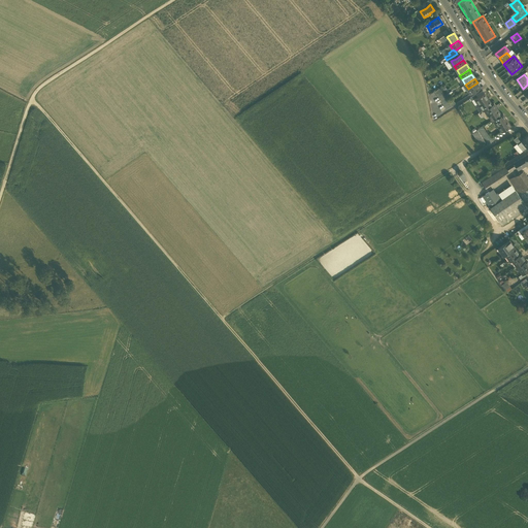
[(477,83),(468,89),(471,94),(481,88),(477,83)]
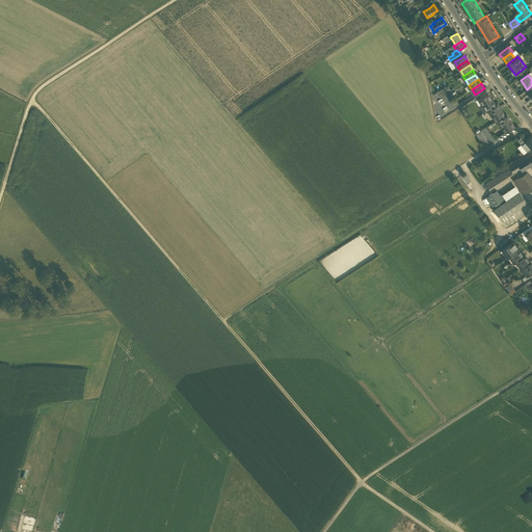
[(496,105),(488,94),(481,98),(479,99),(486,111),(488,110),(496,105)]
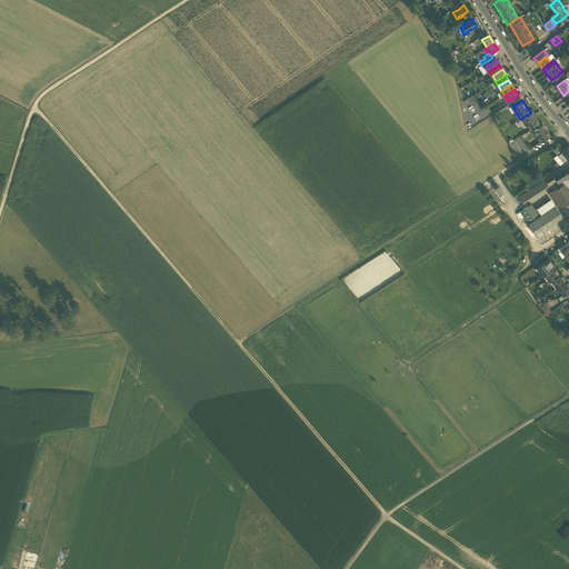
[(530,112),(522,118),(530,130),(532,129),(540,123),(532,111),(530,112)]
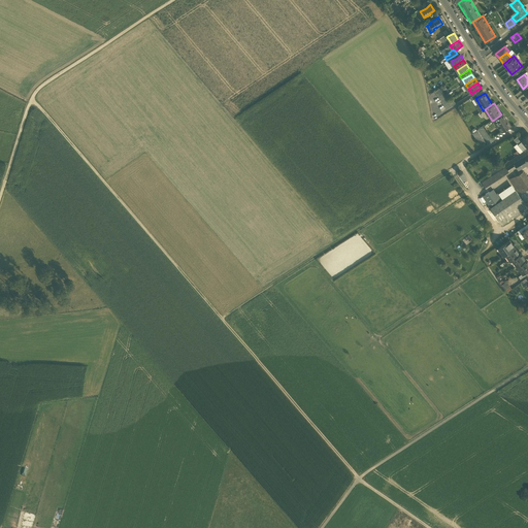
[(501,114),(494,120),(501,132),(510,126),(503,113),(501,114)]
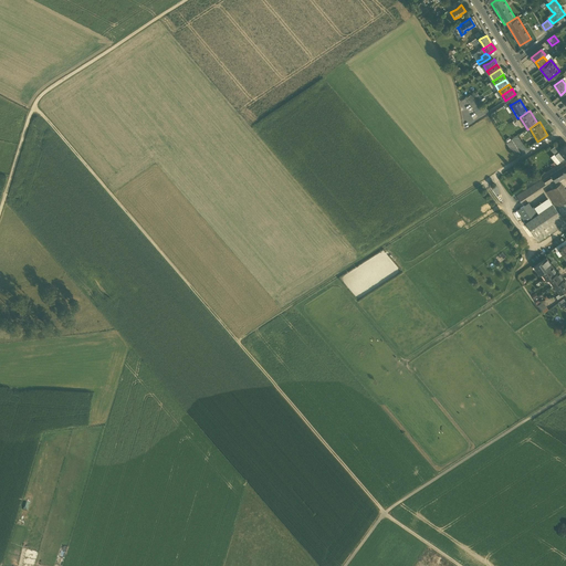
[(520,153),(512,139),(506,144),(514,156),(520,153)]
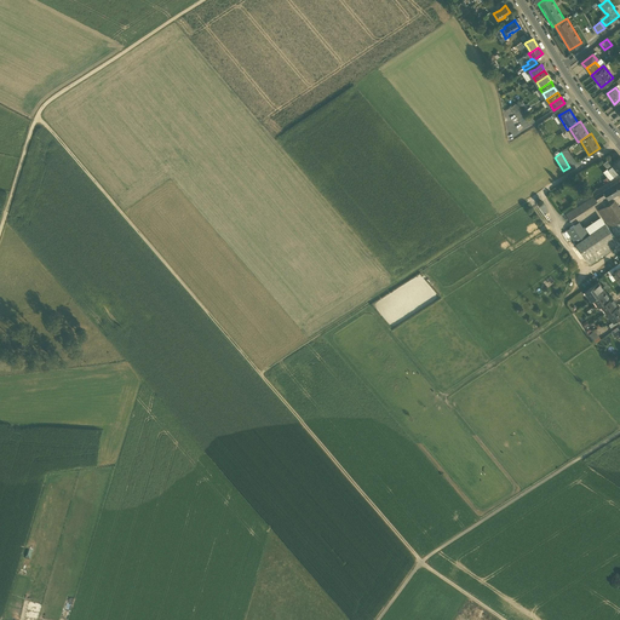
[(613,166),(608,170),(607,168),(604,171),(604,173),(610,181),(619,173),(613,166)]
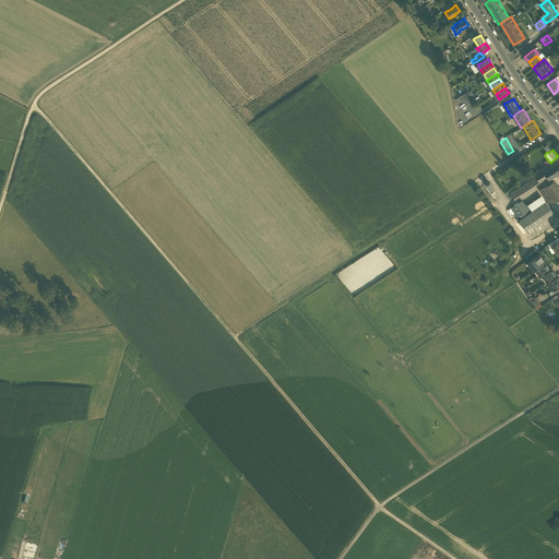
[(558,163),(550,168),(544,171),(547,177),(548,179),(555,176),(558,173),(558,163)]
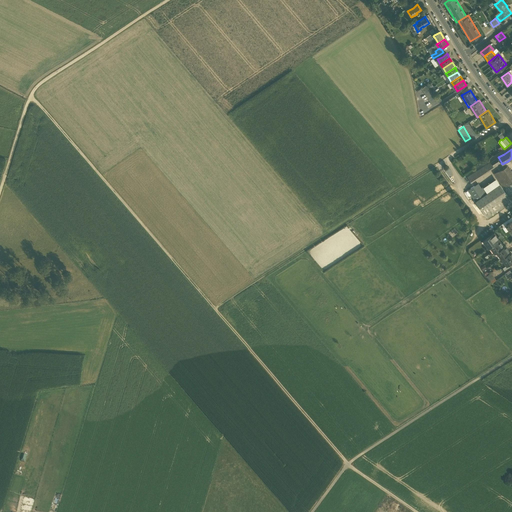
[(498,157),(491,162),(494,167),(501,162),(498,157)]
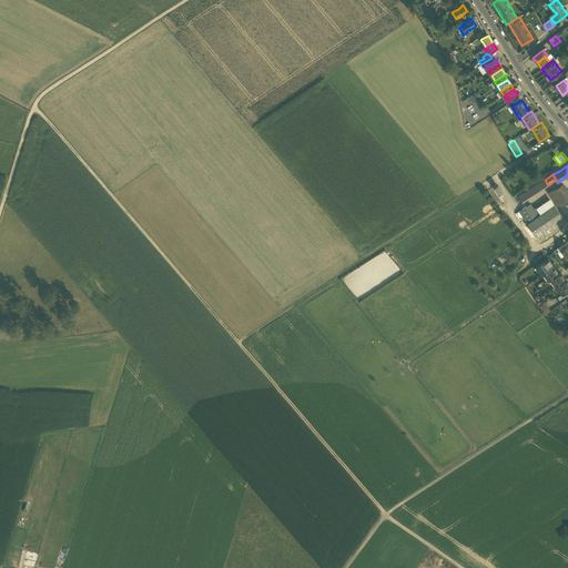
[(545,180),(529,190),(534,195),(548,185),(545,180)]
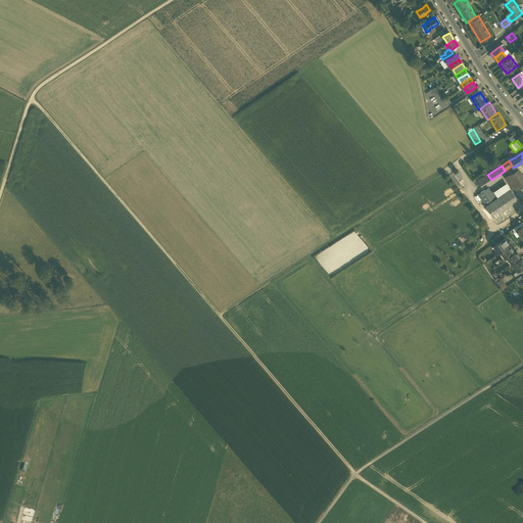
[(522,177),(518,170),(510,175),(519,189),(520,188),(522,185),(522,177)]
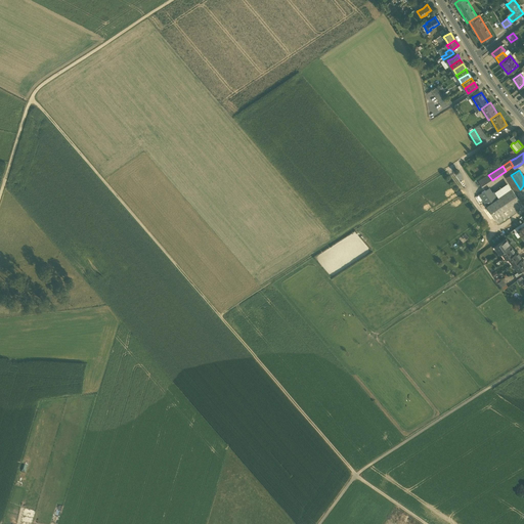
[(488,175),(478,181),(482,187),(492,180),(488,175)]
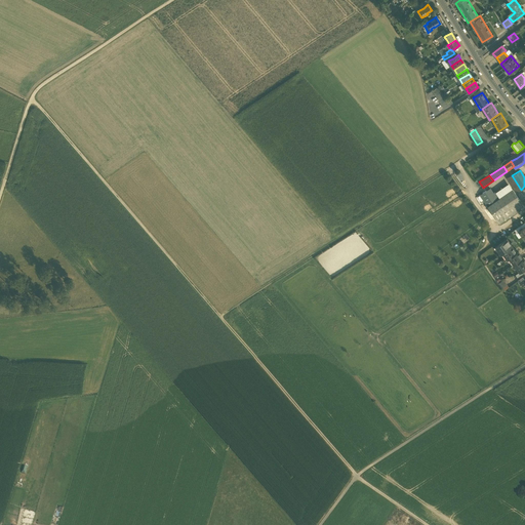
[(521,190),(512,175),(507,177),(517,193),(521,190)]
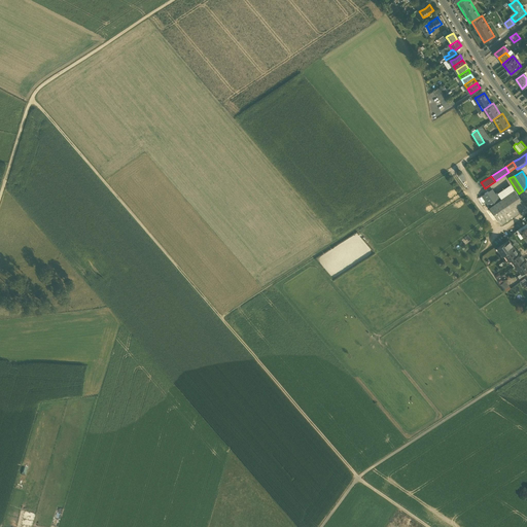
[(493,188),(488,191),(495,204),(501,200),(515,190),(511,184),(498,192),(498,191),(496,194),(493,188)]
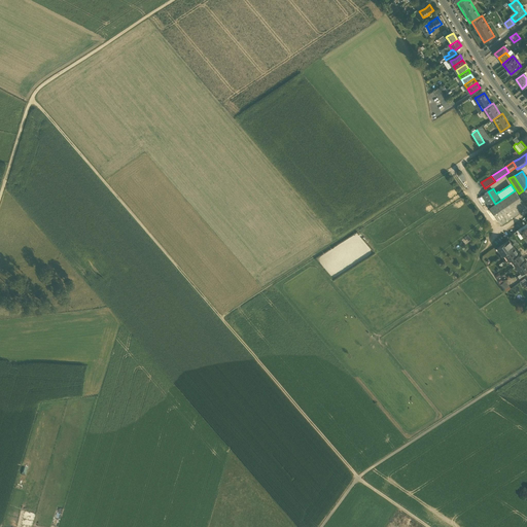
[(495,204),(489,208),(501,225),(526,208),(515,190),(495,204)]
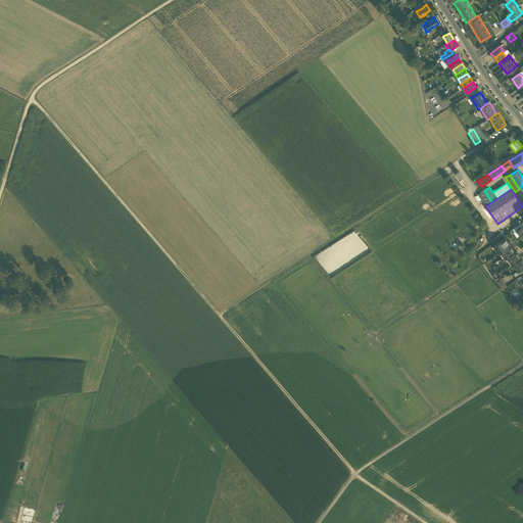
[(491,202),(484,190),(477,194),(485,206),(491,202)]
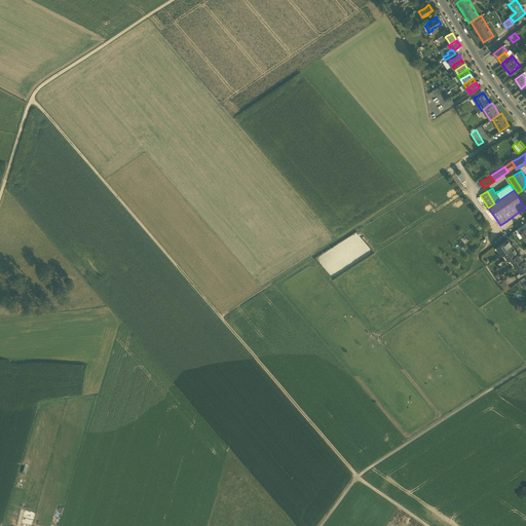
[(508,239),(497,247),(502,254),(504,253),(513,247),(508,239)]
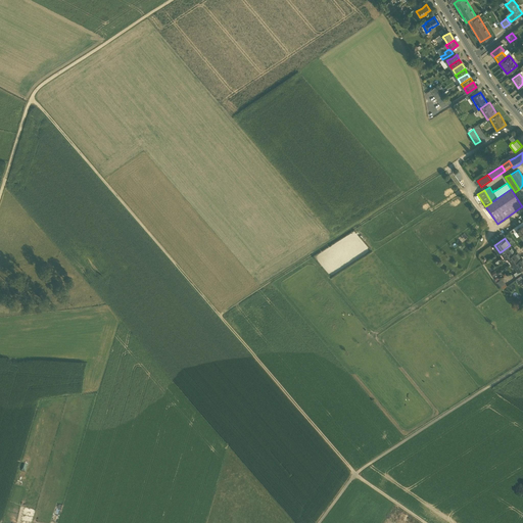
[(510,245),(502,251),(506,258),(507,257),(515,252),(510,245)]
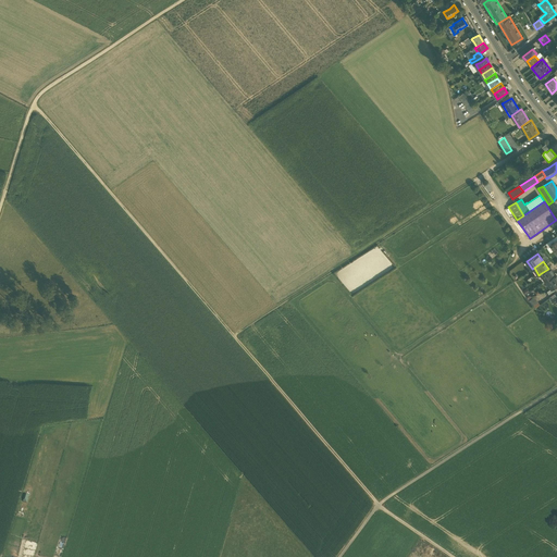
[(548,269),(540,274),(545,282),(545,281),(555,274),(549,268),(548,269)]
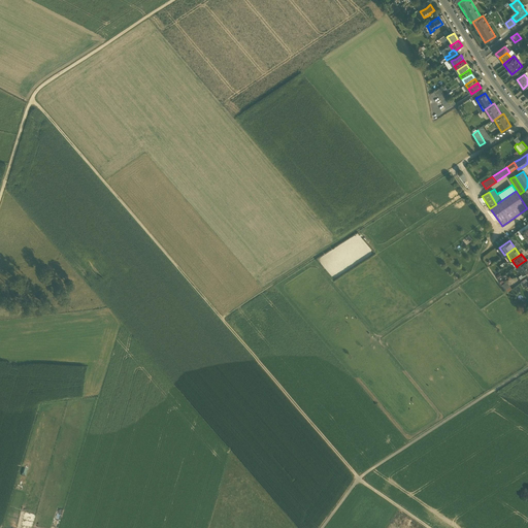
[(526,260),(517,266),(522,273),(525,271),(526,271),(527,269),(527,261),(526,260)]
